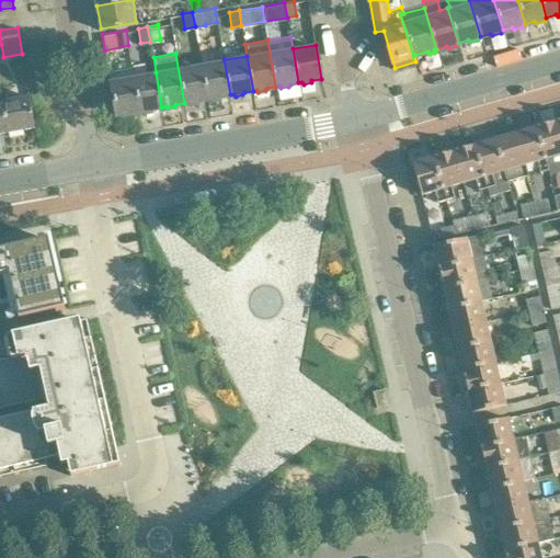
[(230,94),(224,59),(202,64),(207,99),(210,98),(213,100),(220,99),(221,97),(230,94)]
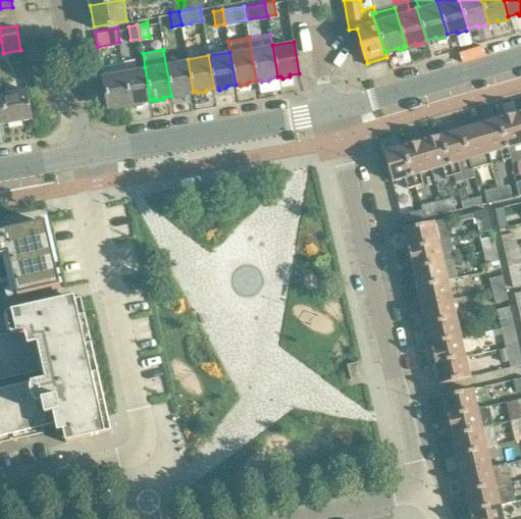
[(188,59),(165,63),(171,96),(172,96),(174,97),(184,95),(185,93),(193,92),(188,59)]
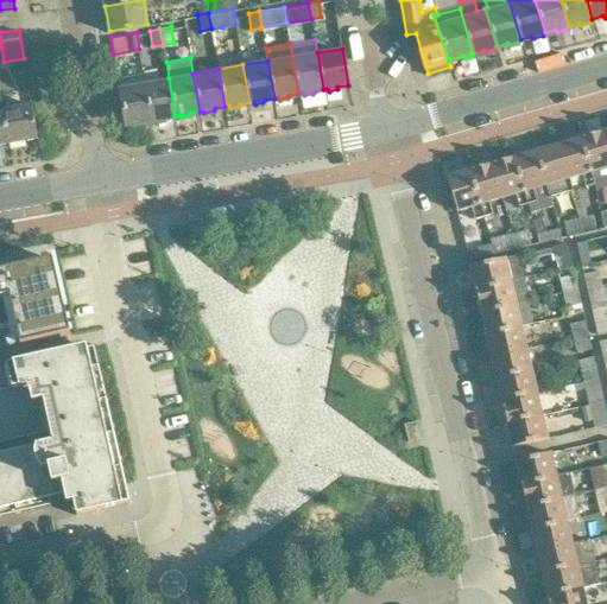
[(144,83),(145,82),(143,71),(118,76),(125,125),(130,124),(132,125),(140,124),(141,121),(150,120),(144,83)]
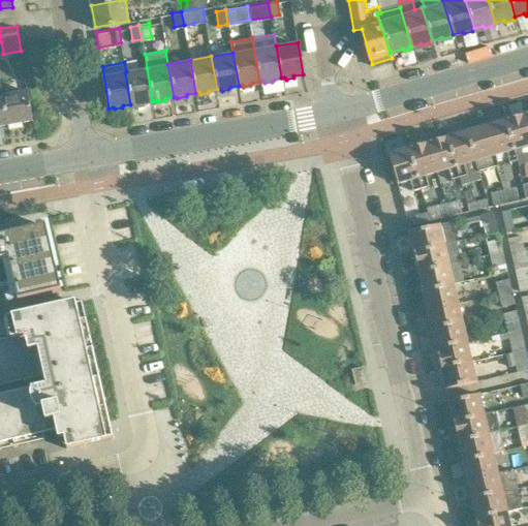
[(147,68),(126,71),(125,72),(130,104),(134,104),(135,105),(143,104),(144,102),(152,101),(147,68)]
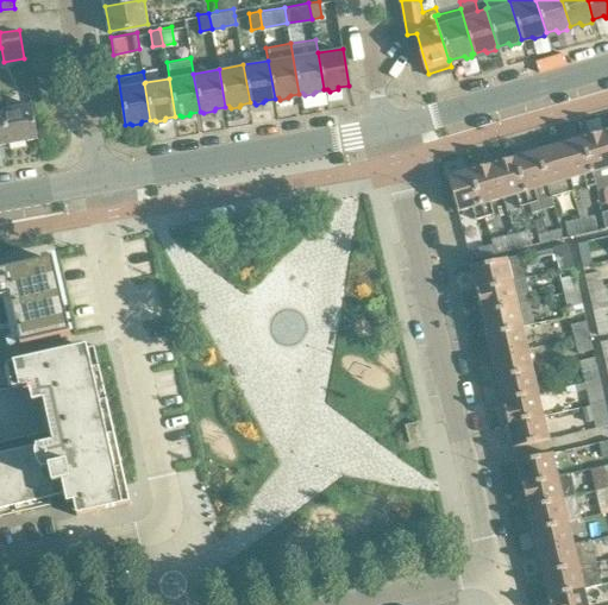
[(36,137),(30,101),(2,106),(8,142),(36,137)]
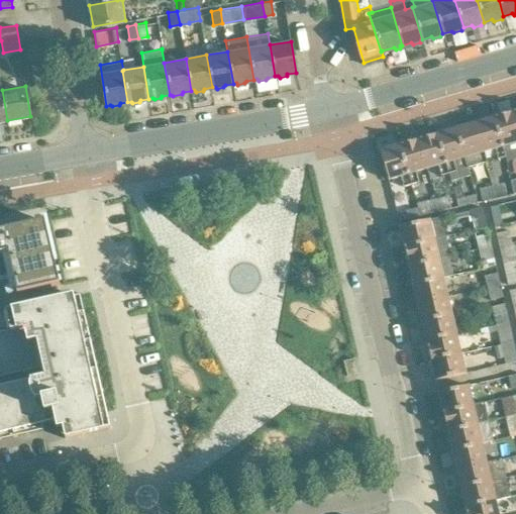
[(515,124),(512,109),(493,115),(504,155),(506,160),(515,156),(515,124)]
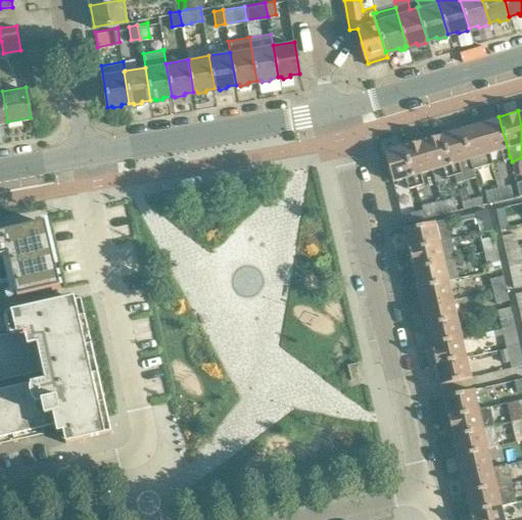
[(510,156),(499,116),(479,122),(488,151),(500,148),(503,158),(510,156)]
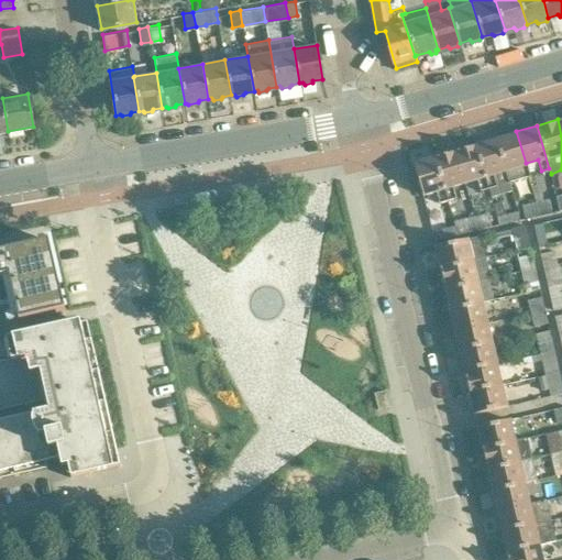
[(526,163),(516,131),(495,138),(508,180),(529,175),(526,163)]
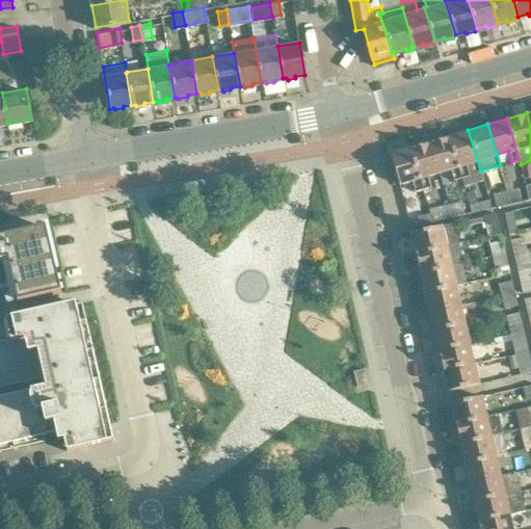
[(480,170),(468,130),(449,135),(460,177),(480,170)]
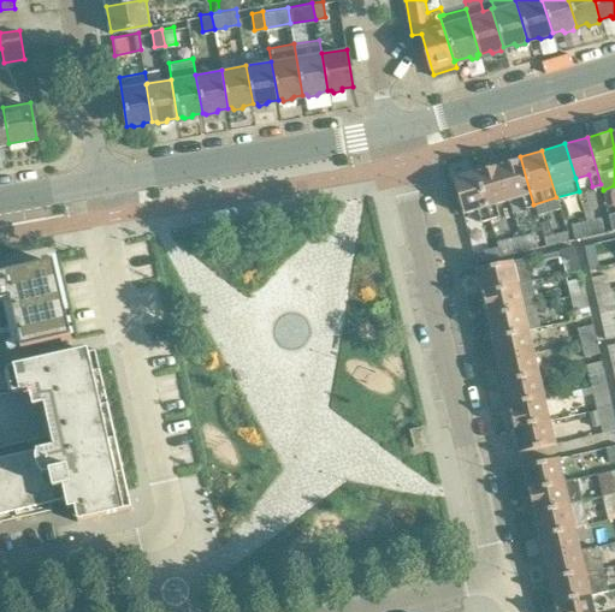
[(533,205),(520,156),(497,164),(508,198),(521,194),(525,207),(533,205)]
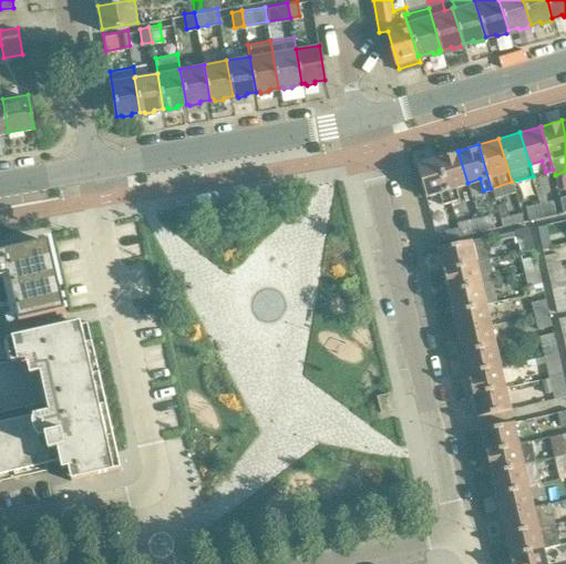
[(467,183),(458,151),(436,156),(450,200),(459,197),(455,186),(467,183)]
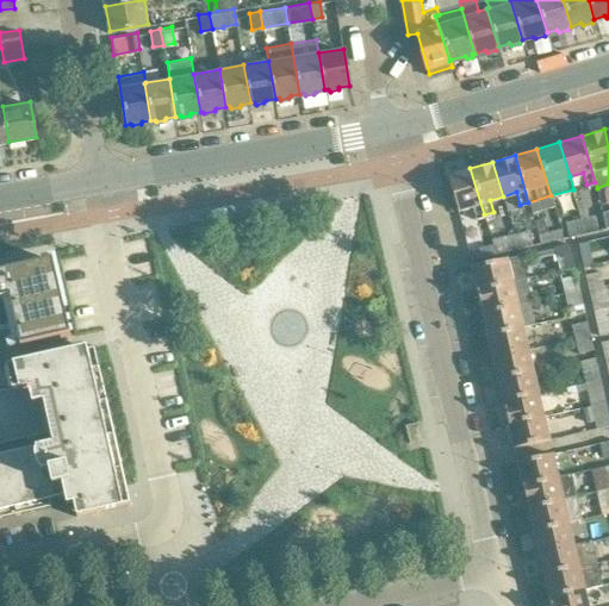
[(484,214),(470,168),(448,175),(457,210),(460,222),(484,214)]
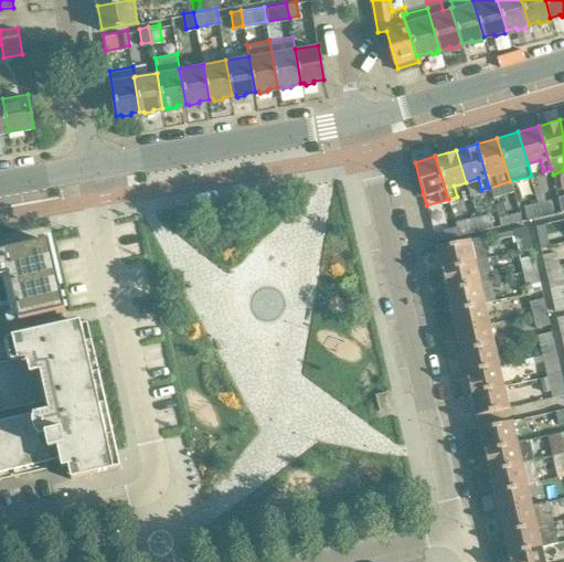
[(554,212),(550,198),(536,201),(540,215),(554,212)]
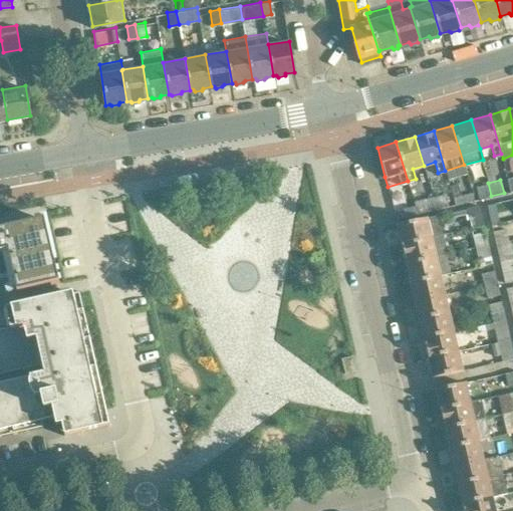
[(474,200),(472,191),(460,194),(457,183),(449,184),(455,204),(474,200)]
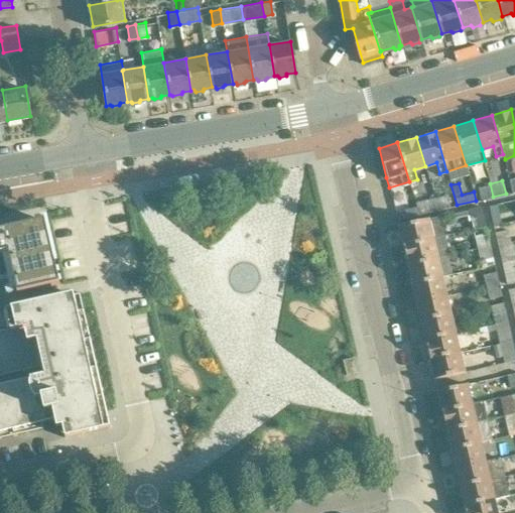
[(493,197),(490,183),(477,186),(481,200),(493,197)]
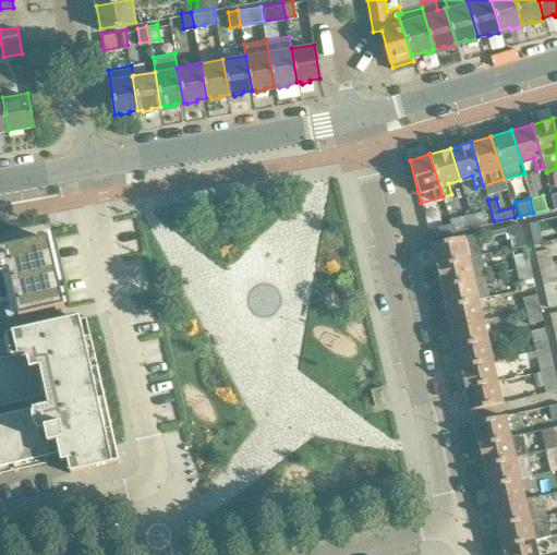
[(487,222),(484,208),(469,212),(472,226),(487,222)]
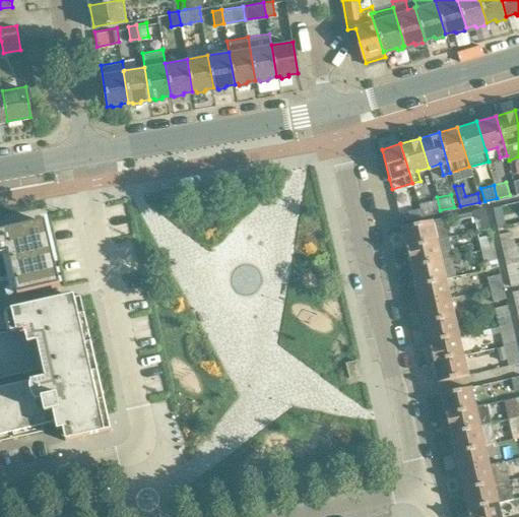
[(420,215),(417,202),(416,196),(395,201),(399,220),(420,215)]
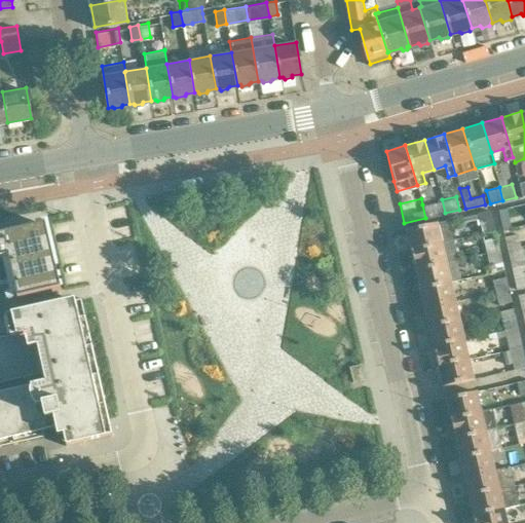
[(442,199),(422,204),(425,218),(445,213),(442,199)]
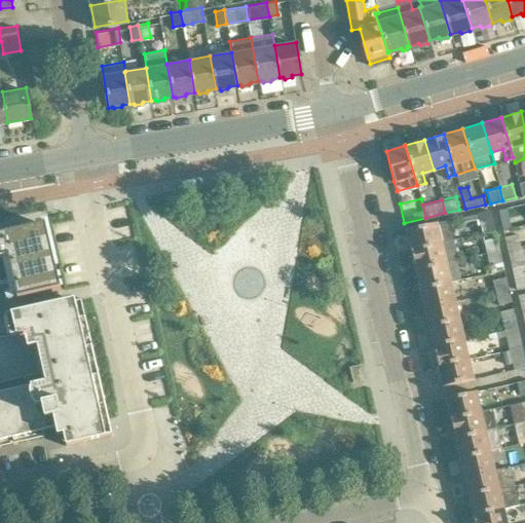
[(511,226),(505,206),(497,208),(502,228),(511,226)]
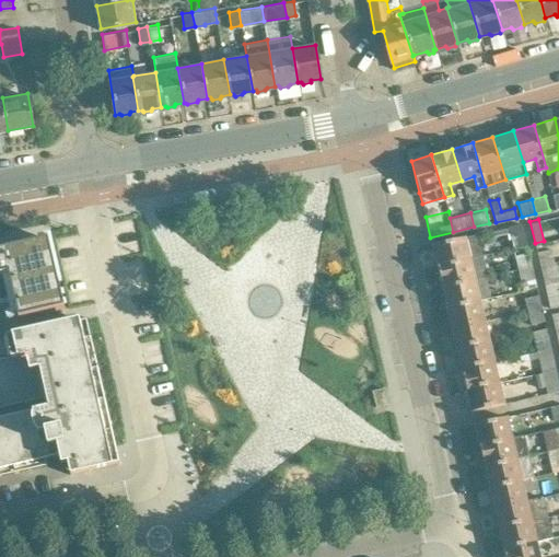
[(526,244),(522,222),(508,225),(513,247),(526,244)]
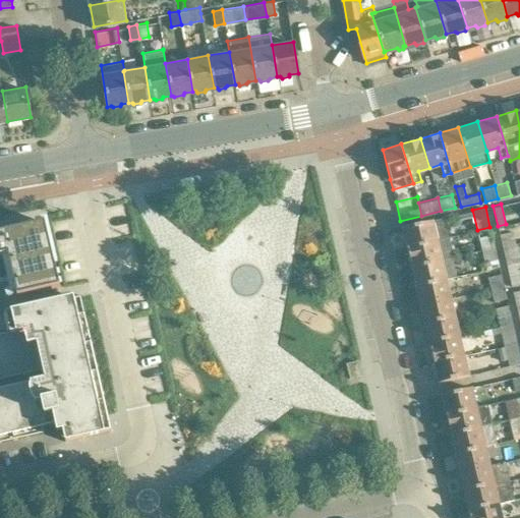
[(438,238),(432,219),(401,226),(406,245),(438,238)]
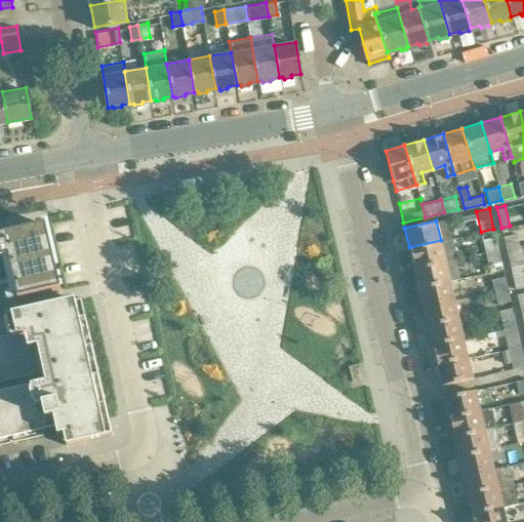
[(45,222),(0,232),(0,263),(2,263),(0,257),(7,255),(16,297),(61,287),(45,222)]
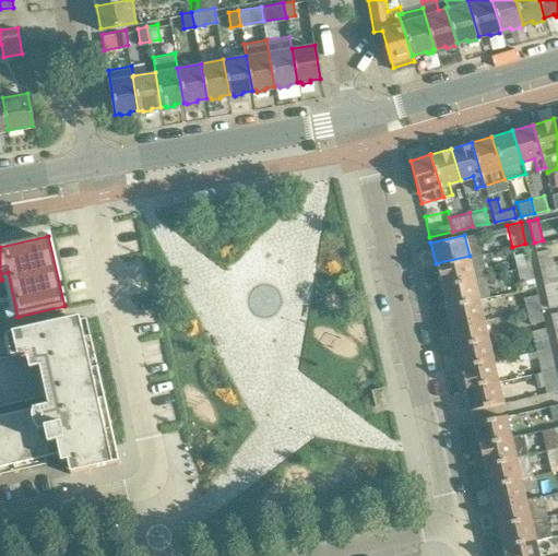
[(553,260),(549,246),(535,250),(538,263),(553,260)]
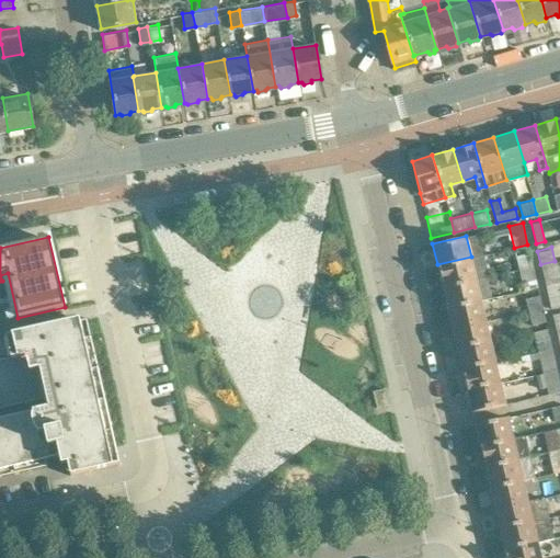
[(533,264),(529,251),(515,254),(518,268),(533,264)]
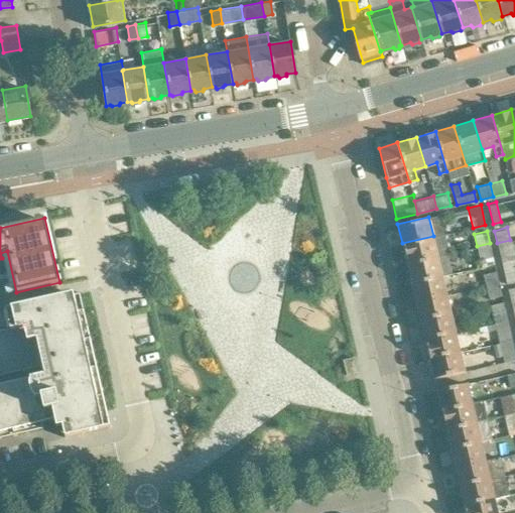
[(448,253),(443,234),(433,236),(402,243),(406,262),(437,255),(448,253)]
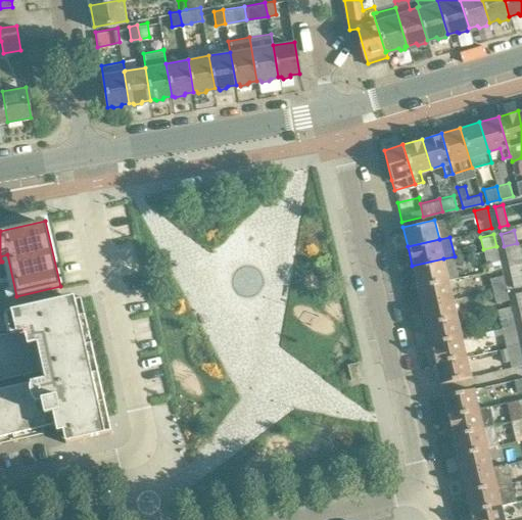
[(520,255),(517,243),(504,246),(507,258),(520,255)]
